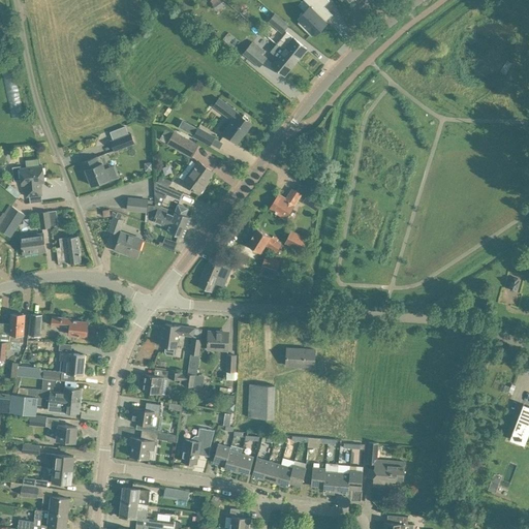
[(210,0),(213,4),(212,4),(217,10),(224,5),(220,0),(210,0)]
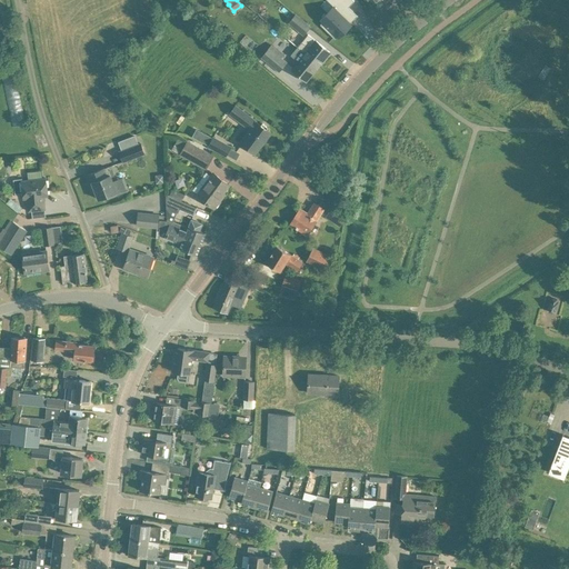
[(327,0),(333,6),(319,20),(322,22),(320,25),(335,39),(337,37),(339,39),(352,25),(351,23),(358,16),(349,7),(355,1),(352,0),(327,0)]
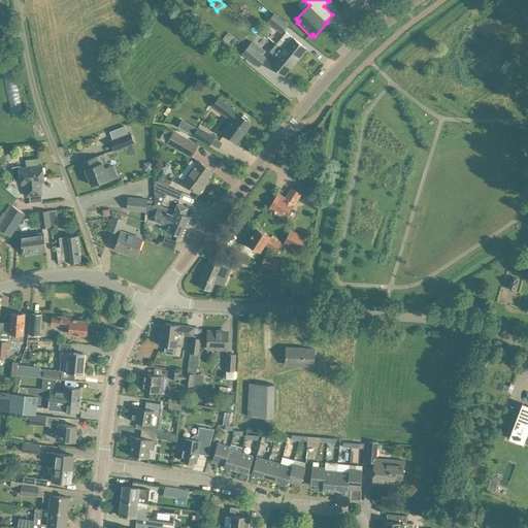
[(288,26),(274,14),(268,22),(282,33),(288,26)]
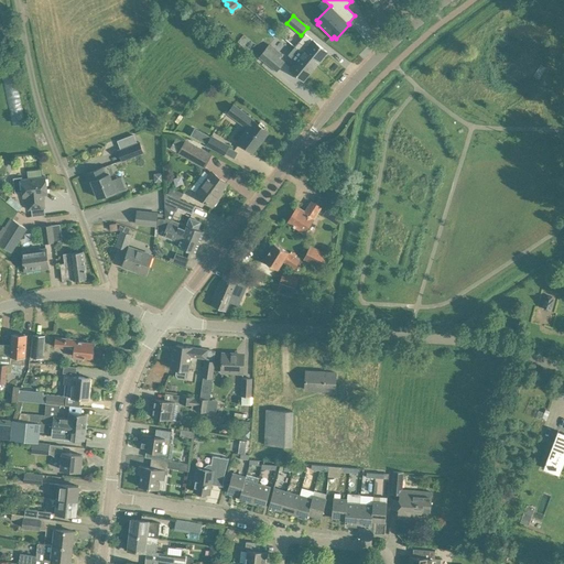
[(318,44),(313,40),(305,33),(294,46),(302,53),(316,64),(327,52),(318,44)]
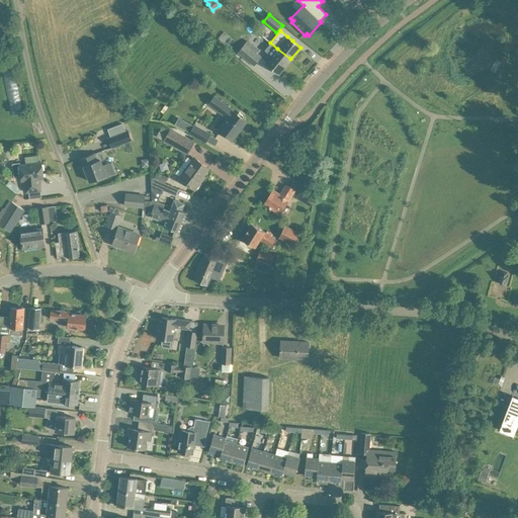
[(260,57),(255,53),(259,49),(248,40),(239,53),(254,65),(260,57)]
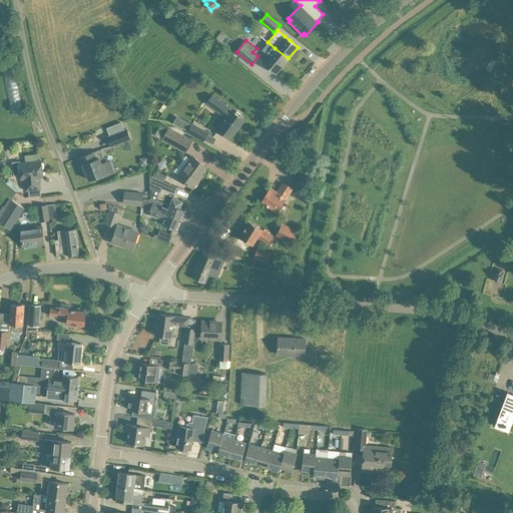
[(276,73),(288,58),(275,48),(268,42),(262,49),(270,55),(264,62),(276,73)]
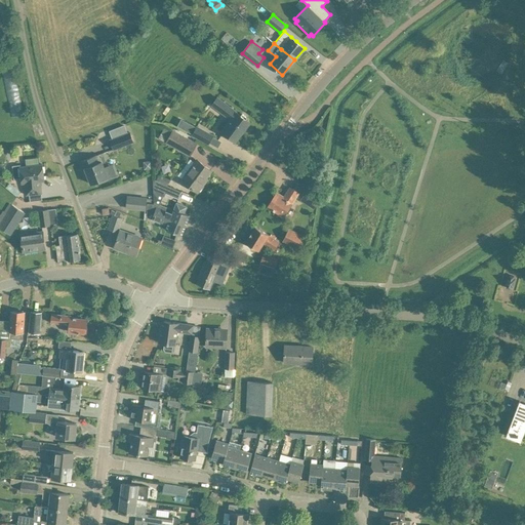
[(241,115),(225,103),(216,96),(211,105),(231,120),(221,132),(233,139),(237,134),(239,136),(250,122),(246,119),(247,117),(242,113),(241,115)]
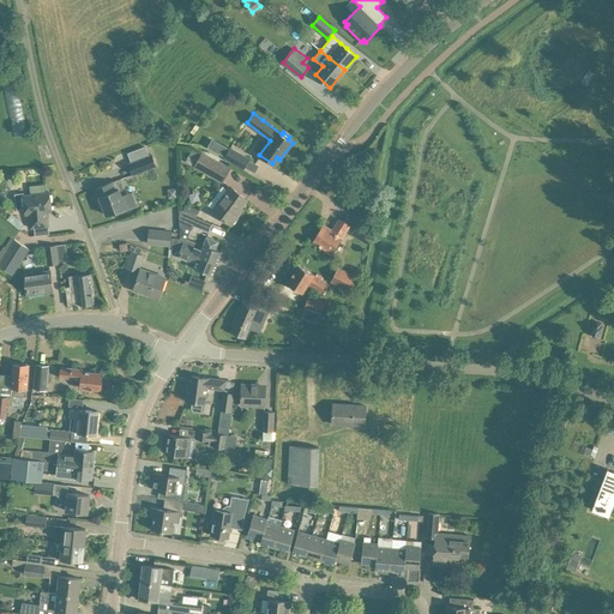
[(152,155),(149,156),(145,145),(127,152),(131,162),(128,163),(133,175),(156,166),(152,155)]
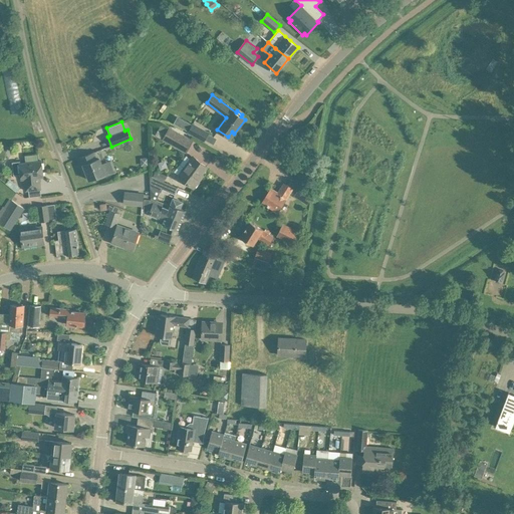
[(193,123),(188,132),(204,141),(209,133),(193,123)]
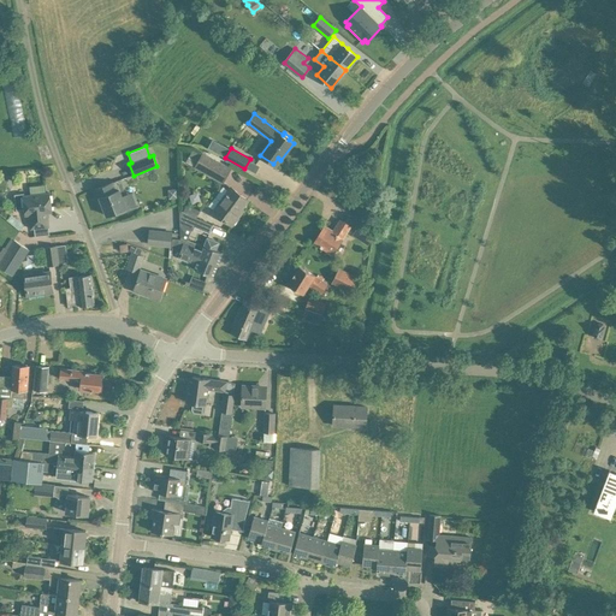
[(231,169),(202,153),(201,154),(193,149),(185,161),(223,183),(231,169)]
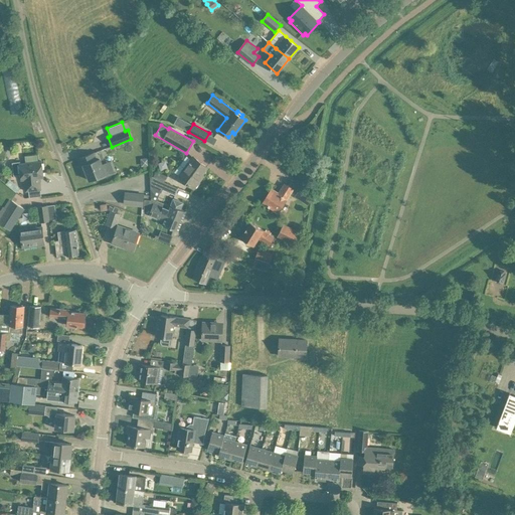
[(98,151),(78,159),(83,171),(86,170),(89,180),(94,178),(95,180),(102,177),(101,176),(106,174),(98,151)]
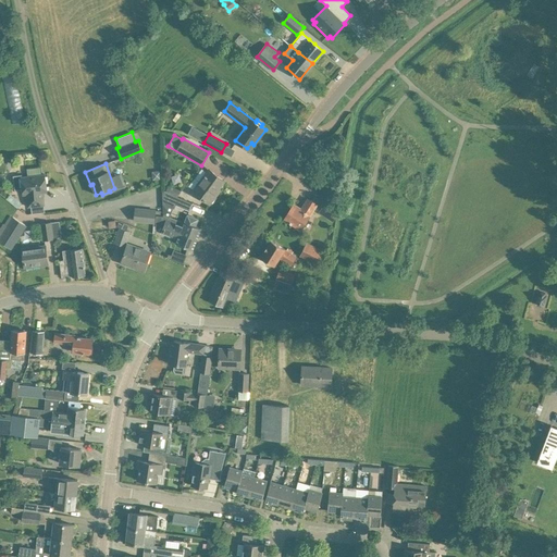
[(160,170),(152,171),(152,180),(161,180),(160,170)]
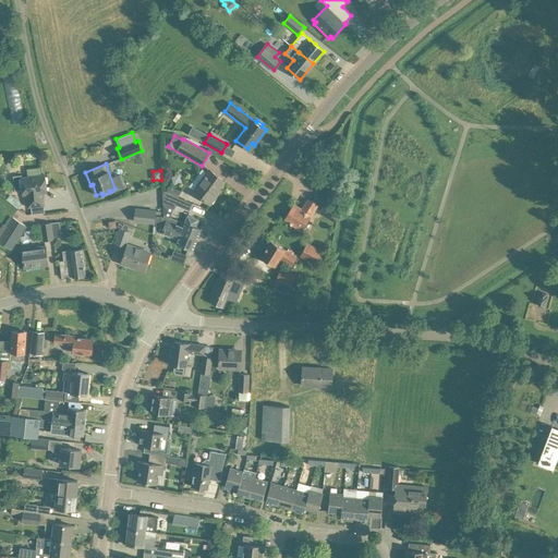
[(209,170),(193,192),(201,197),(209,204),(216,195),(215,194),(225,181),(209,170)]
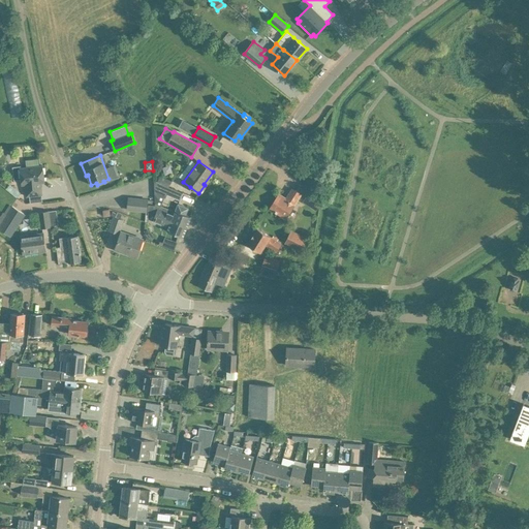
[(13,181),(22,180),(22,185),(25,184),(26,196),(42,194),(40,183),(44,182),(42,165),(20,168),(20,166),(11,167),(13,181)]
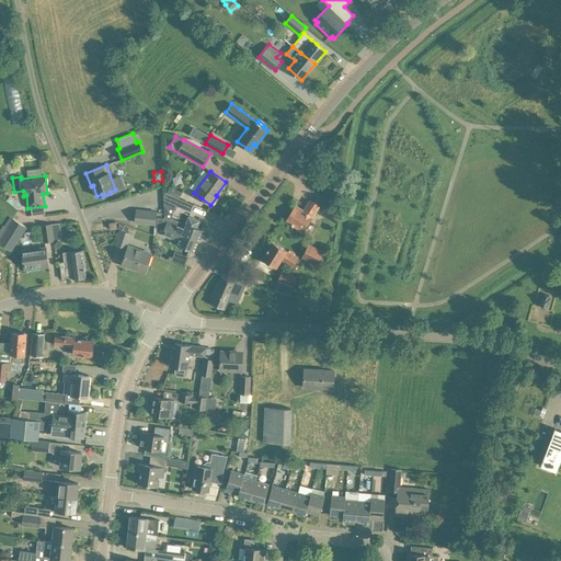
[(194,205),(180,198),(179,198),(182,193),(169,186),(167,193),(163,192),(163,206),(175,210),(176,206),(191,213),(194,205)]
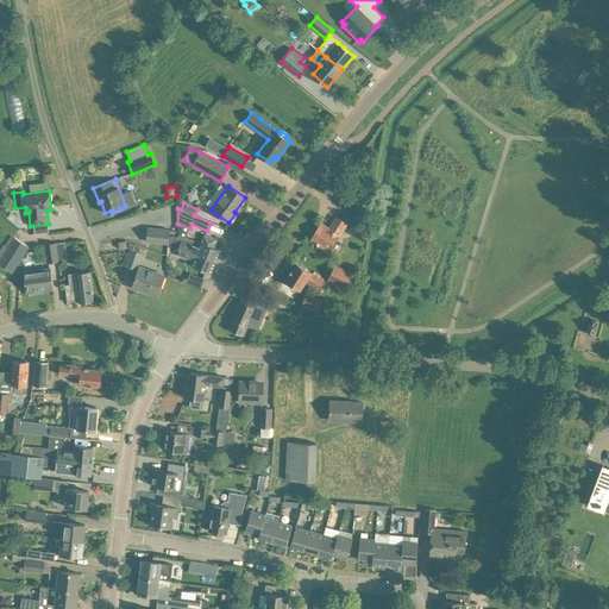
[(17,226),(23,221),(12,211),(7,215),(17,226)]
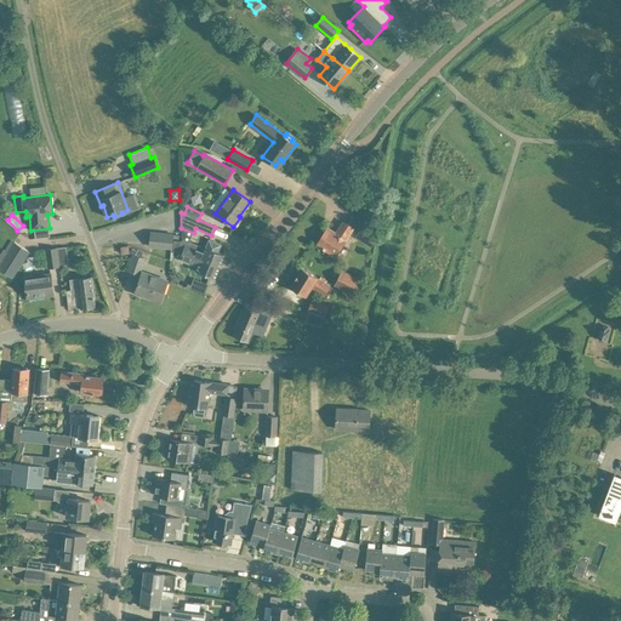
[(353,228),(347,223),(343,222),(336,233),(328,228),(317,244),(335,256),(353,228)]
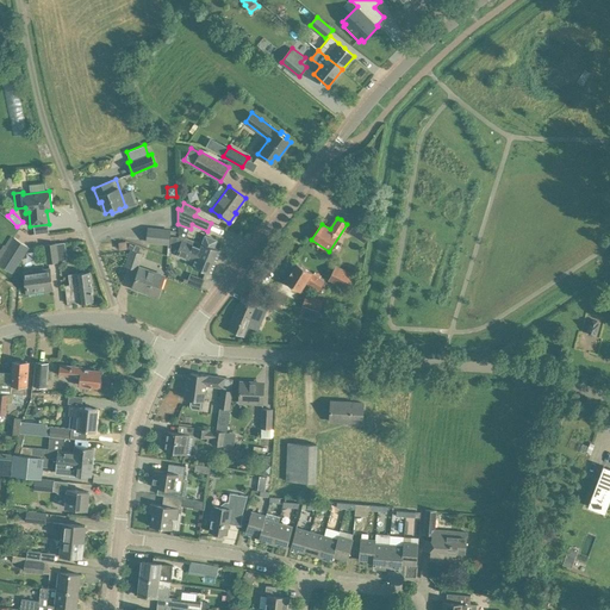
[(368,229),(371,226),(358,218),(349,234),(365,243),(368,229)]
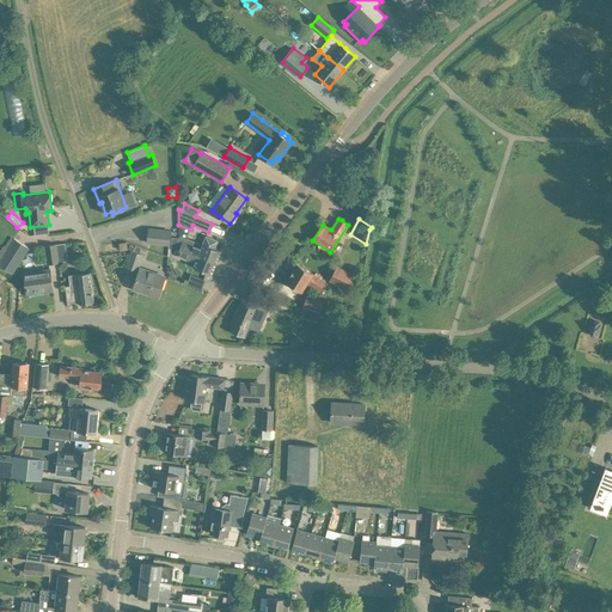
[(171,231),(148,230),(147,243),(170,245),(171,231)]
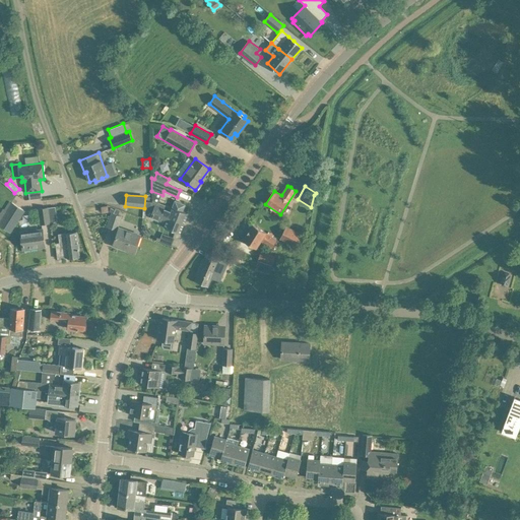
[(153,209),(152,200),(152,202),(145,201),(145,210),(152,210),(149,217),(159,221),(160,220),(167,222),(165,228),(180,234),(184,223),(161,214),(163,213),(153,209)]
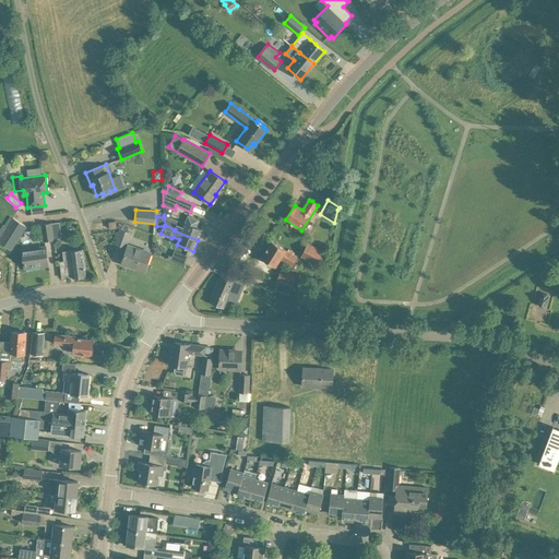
[(188,216),(185,223),(164,215),(165,225),(175,229),(174,230),(198,240),(202,229),(195,227),(198,223),(197,219),(188,216)]
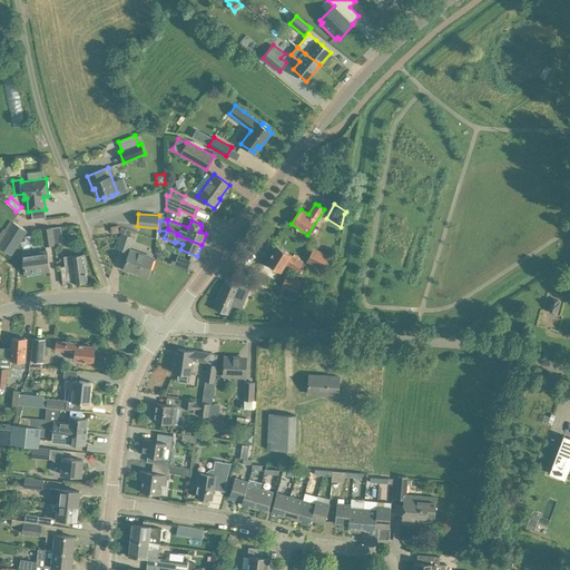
[(13,223),(0,242),(0,247),(10,255),(26,231),(13,223)]
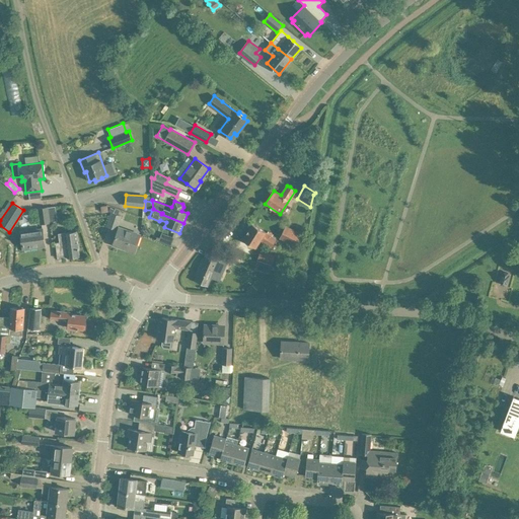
[(49,207),(50,222),(57,221),(55,206),(49,207)]
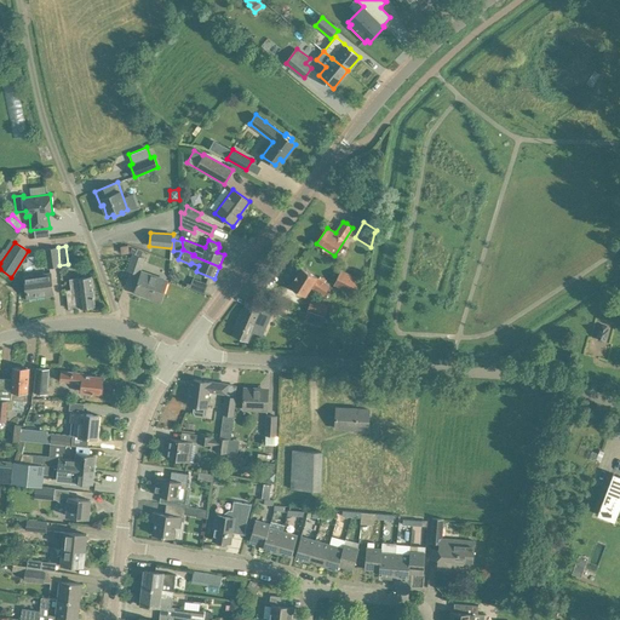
[(59,265),(58,247),(46,250),(49,268),(59,267),(59,265)]
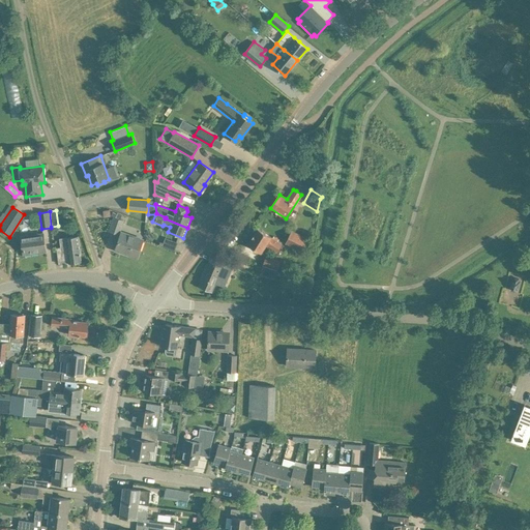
[(123,221),(120,219),(122,214),(118,212),(117,213),(113,212),(111,216),(114,217),(110,231),(118,234),(123,221)]
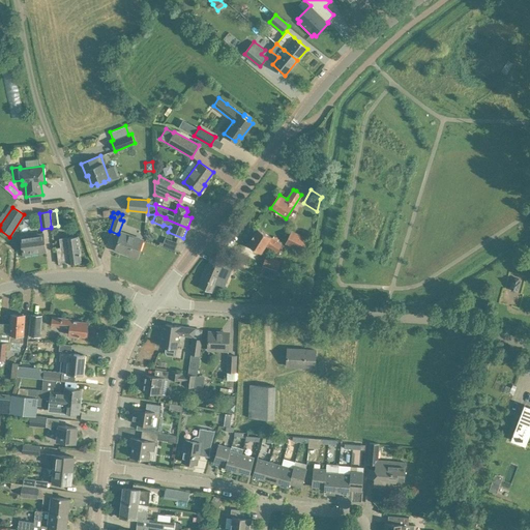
[(283,244),(271,237),(258,229),(247,245),(261,253),(266,245),(277,253),(283,244)]
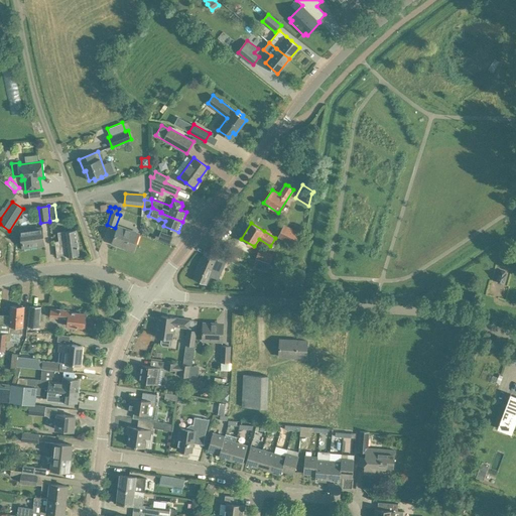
[(118,226),(112,243),(123,247),(124,245),(134,249),(139,234),(118,226)]
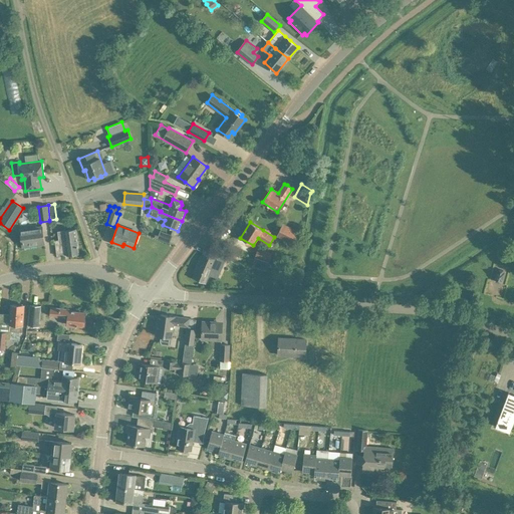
[(299,232),(283,225),(278,235),(294,243),(299,232)]
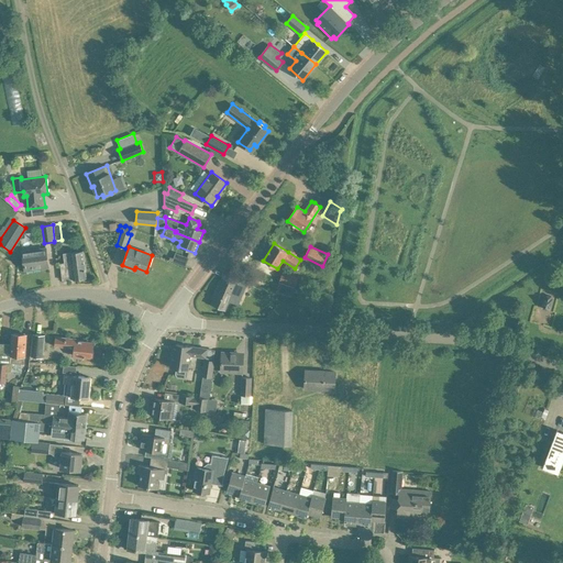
[(48,267),(47,256),(46,247),(22,251),(23,260),(24,271),(48,267)]
